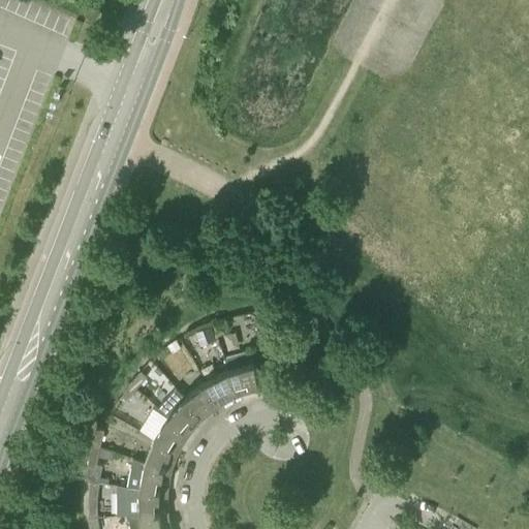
[(215,331),(228,327),(225,318),(212,322),(215,331)]
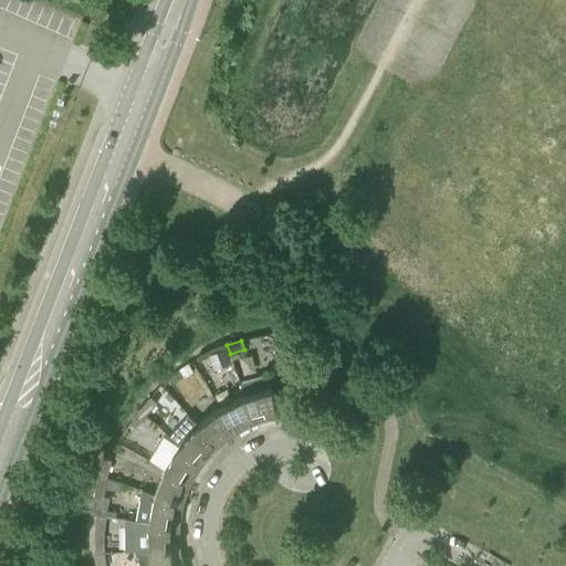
[(272,418),(278,417),(270,373),(240,381),(244,394),(243,395),(255,422),(261,421),(266,419),(272,418)]
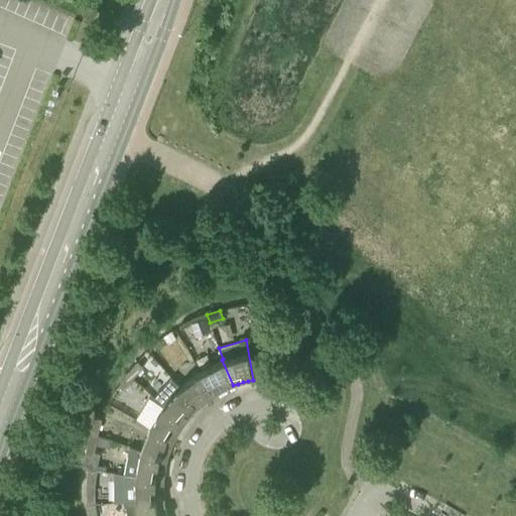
[(228,388),(233,385),(222,360),(216,363),(208,367),(201,371),(216,394),(222,391),(228,388)]
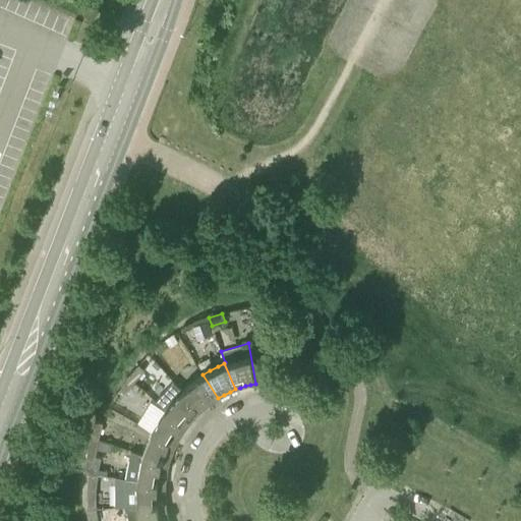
[(127,378),(133,384),(146,370),(139,364),(127,378)]
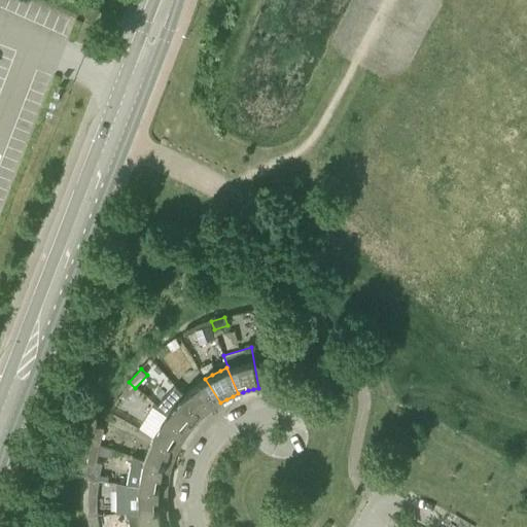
[(210,411),(220,402),(205,379),(191,388),(184,394),(204,416),(210,411)]
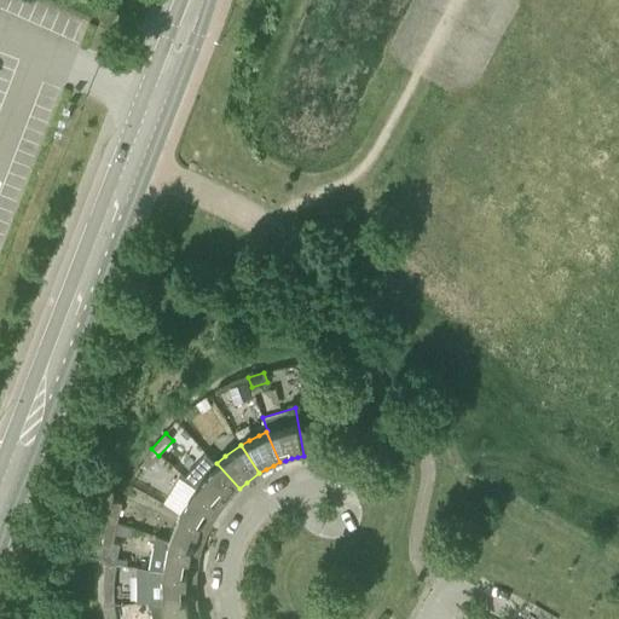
[(143,462),(151,468),(158,456),(151,449),(143,462)]
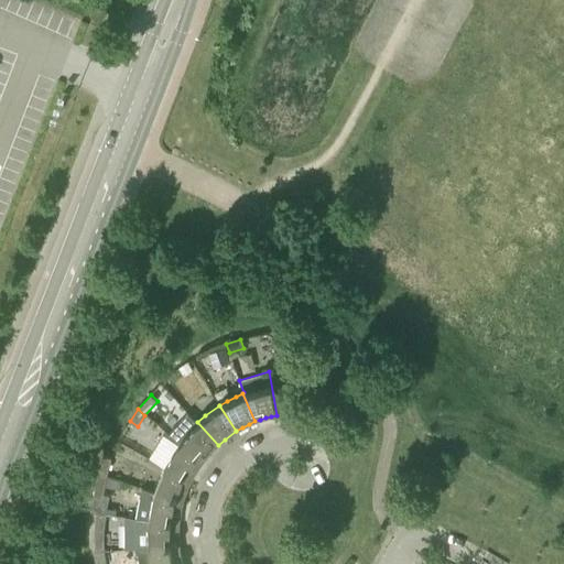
[(209,454),(218,445),(197,422),(188,413),(170,434),(179,443),(203,462),(209,454)]
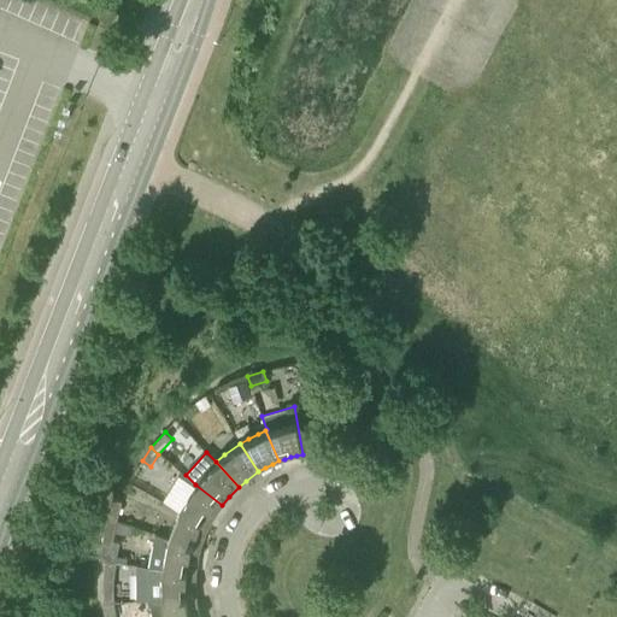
[(180,510),(210,526),(215,516),(222,505),(195,485),(186,498),(180,510)]
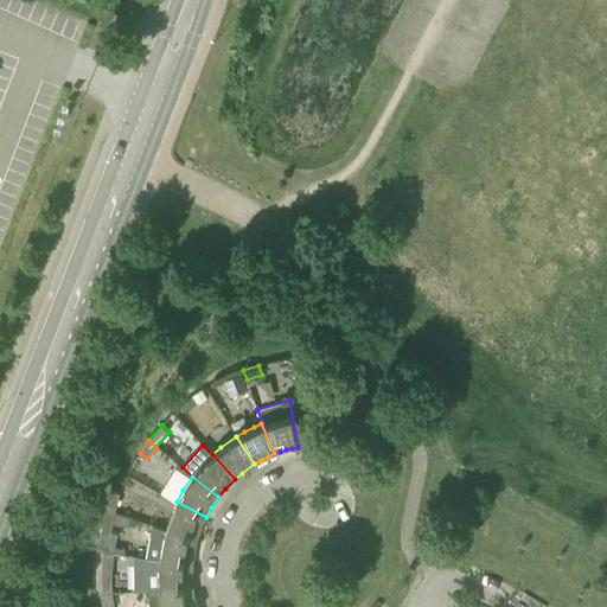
[(121,493),(112,491),(106,510),(115,512),(121,493)]
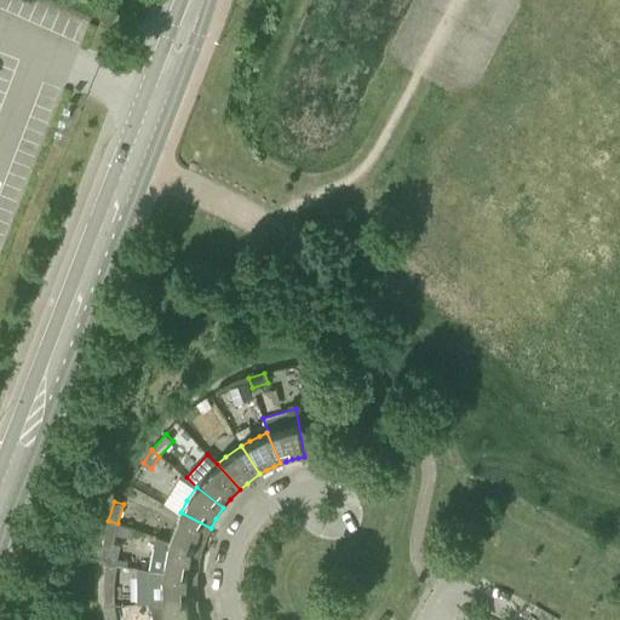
[(170,540),(202,550),(205,540),(211,528),(181,512),(173,528),(170,540)]
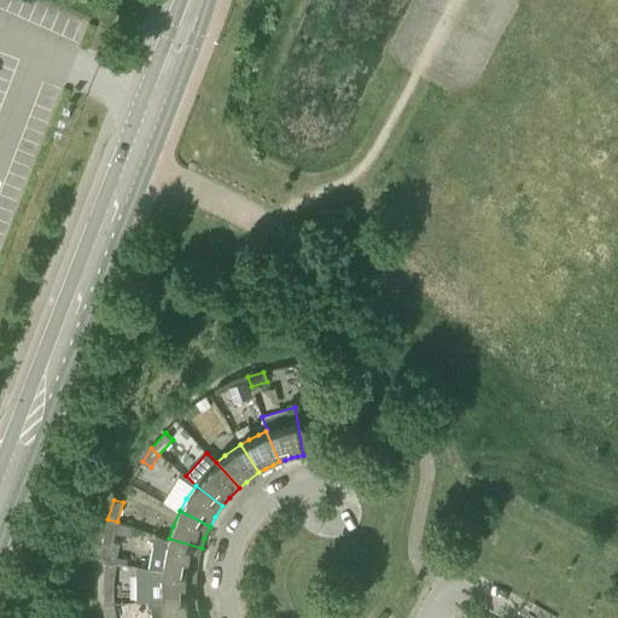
[(115,532),(117,522),(108,519),(104,540),(100,561),(105,561),(116,563),(120,540),(114,538),(115,532)]
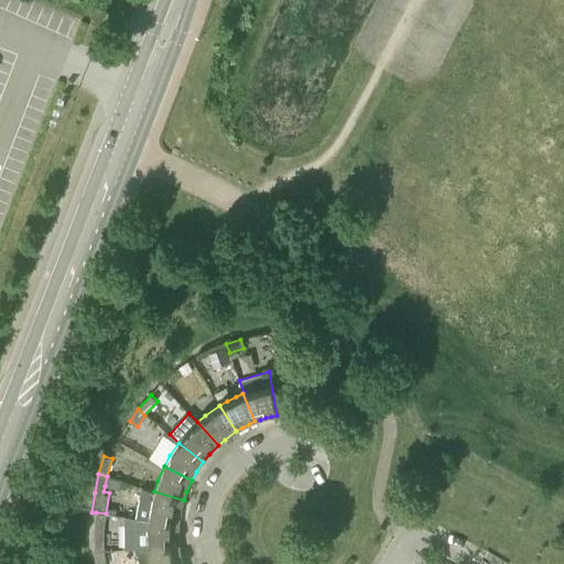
[(136,518),(180,522),(181,513),(184,500),(154,491),(142,488),(136,518)]
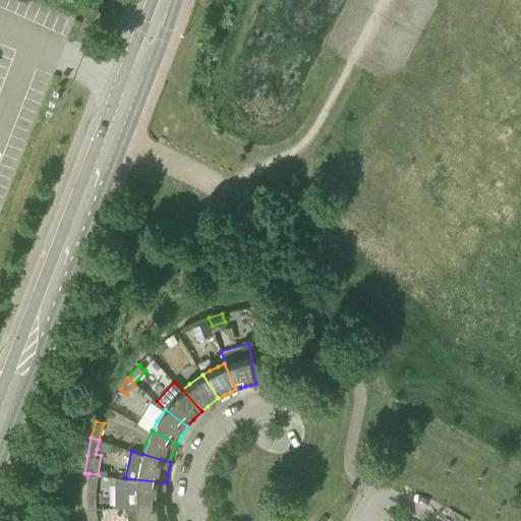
[(126,506),(166,503),(165,495),(166,482),(125,478),(126,506)]
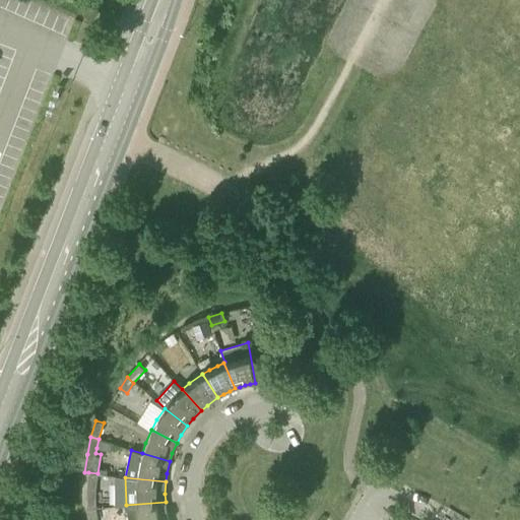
[(96,507),(96,489),(87,490),(87,492),(88,508),(96,507)]
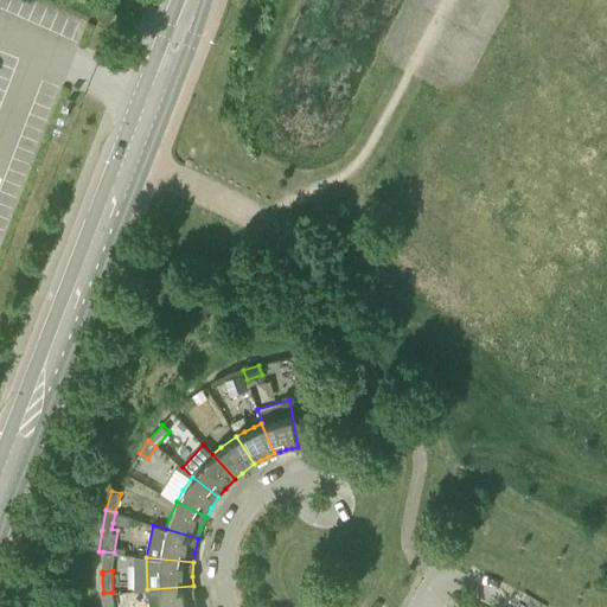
[(149,606),(196,606),(195,600),(193,586),(147,589),(149,606)]
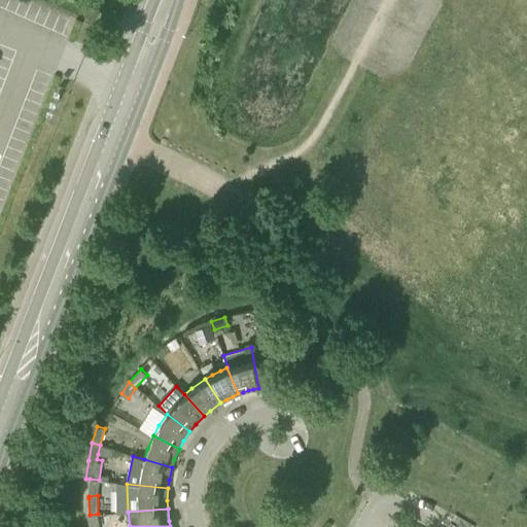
[(91,526),(99,526),(98,514),(90,515),(91,526)]
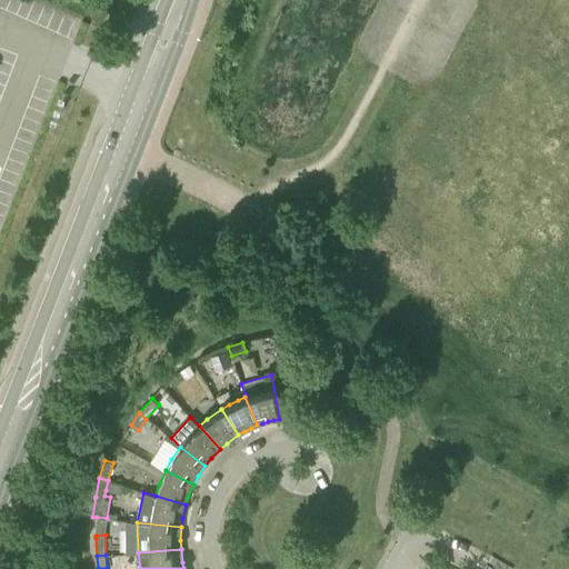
All buildings are outlined.
